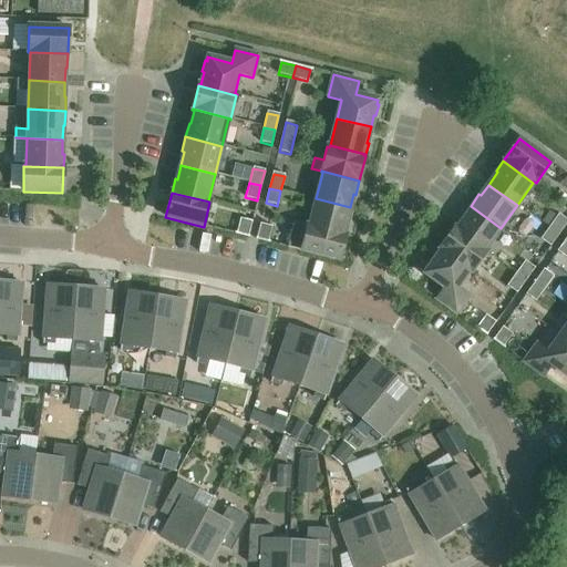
[(350,207),(316,198),(309,225),(346,234),(349,223),(347,222),(350,207)]
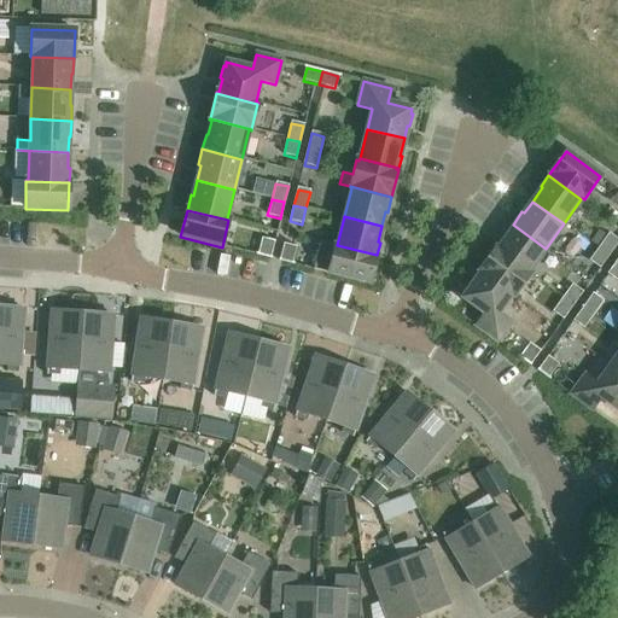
[(529,273),(546,249),(513,225),(503,237),(506,238),(497,250),(529,273)]
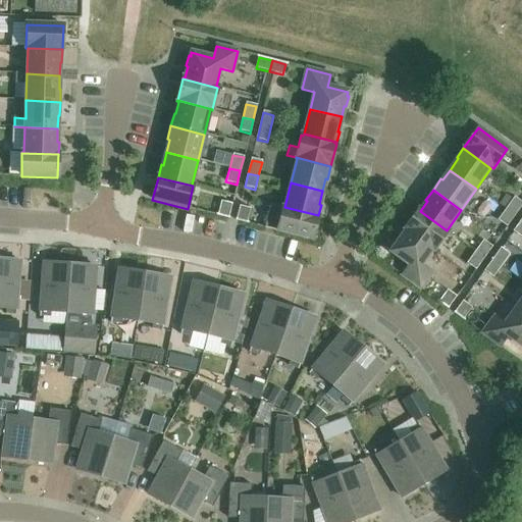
[(506,210),(515,216),(521,205),(521,203),(514,198),(513,200),(507,196),(500,205),(506,209),(506,210)]
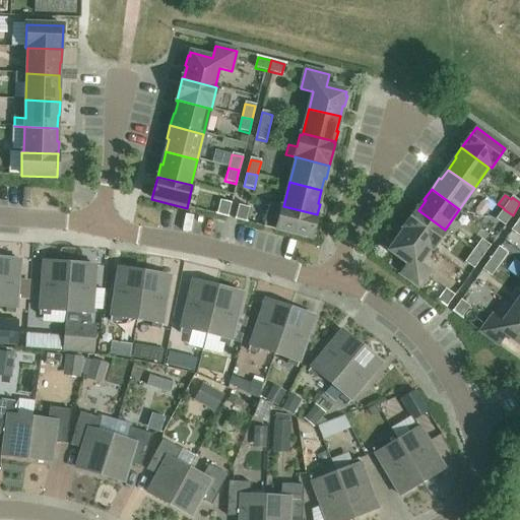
[(231,204),(220,201),(216,215),(226,218),(231,204)]
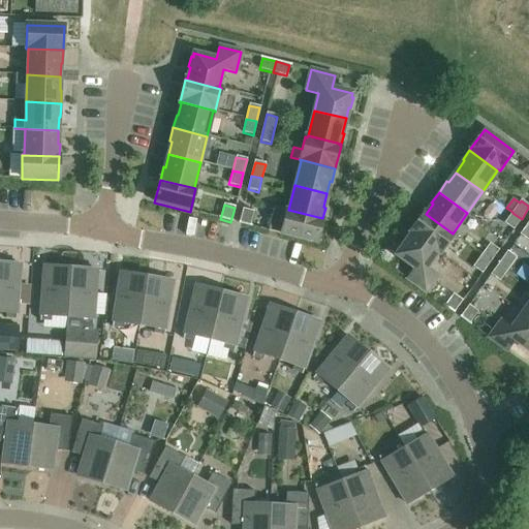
[(268,231),(316,243),(322,218),(288,210),(288,211),(274,208),(268,231)]
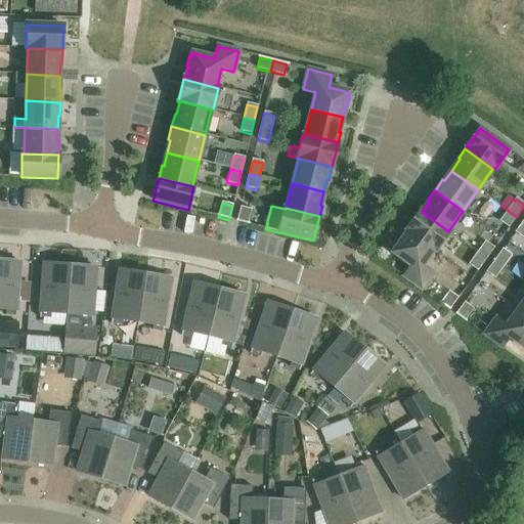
[(251,211),(241,208),(237,221),(248,224),(251,211)]
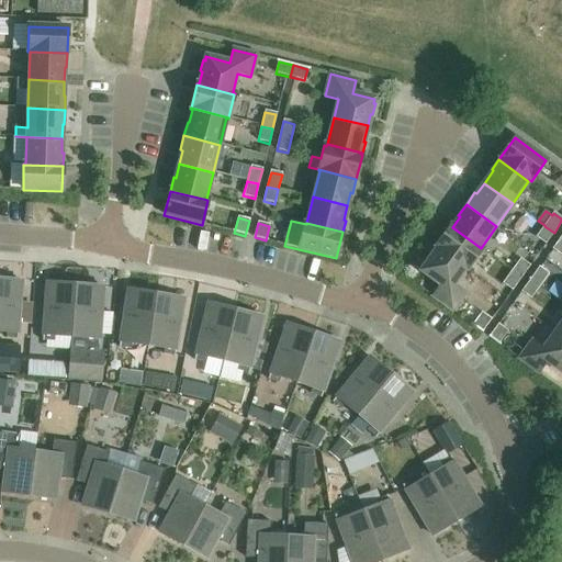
[(436,249),(464,270),(465,269),(467,270),(482,249),(481,248),(452,227),(450,226),(435,247),(437,248),(436,249)]
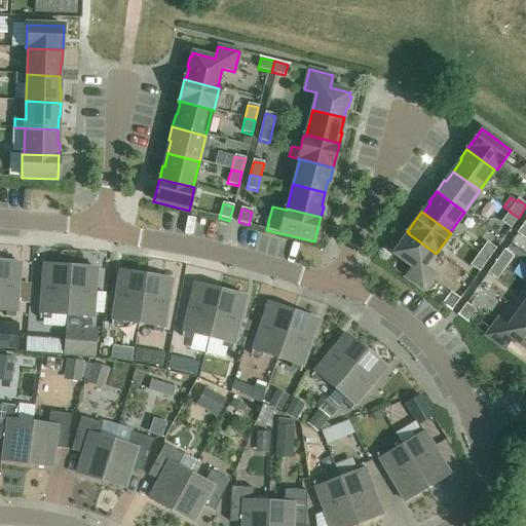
[(510,212),(501,223),(511,229),(519,218),(510,212)]
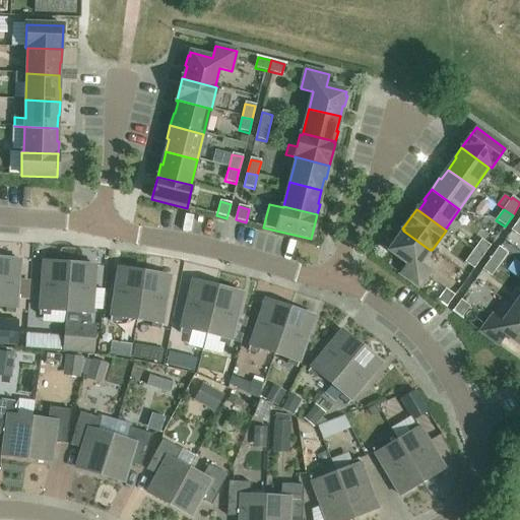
[(519,219),(511,232),(519,238),(519,237),(519,219)]
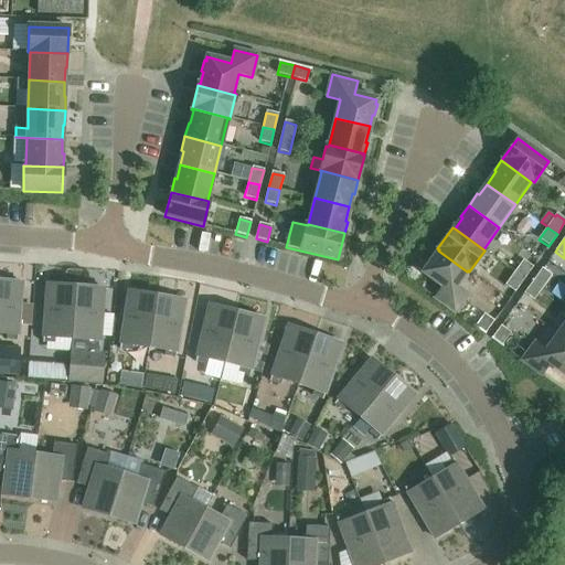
[(467,272),(438,251),(432,260),(429,259),(423,269),(425,270),(423,273),(443,287),(435,298),(454,312),(467,295),(456,287),(467,272)]
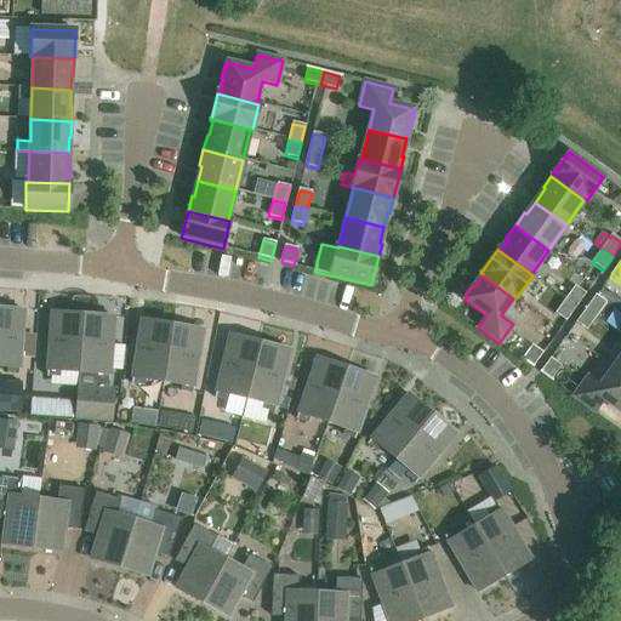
[(565,301),(576,308),(586,295),(575,288),(565,301)]
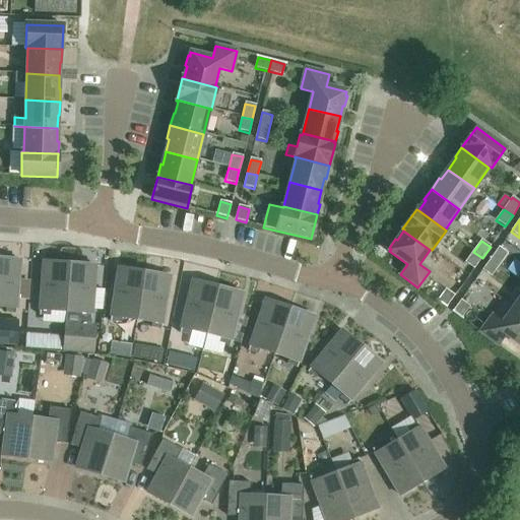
[(491,260),(500,266),(504,259),(508,255),(500,249),(491,260)]
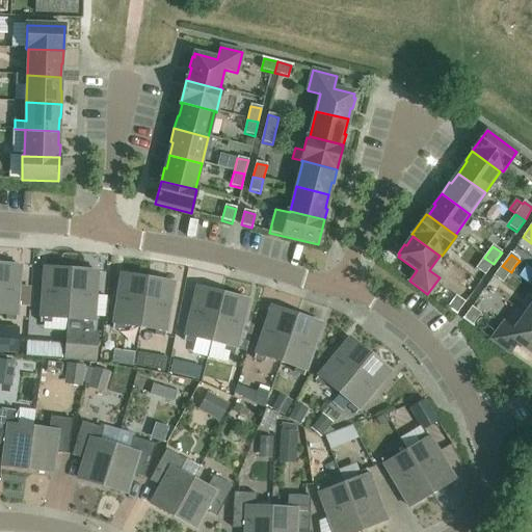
[(484,258),(476,269),(485,275),(494,264),(484,258)]
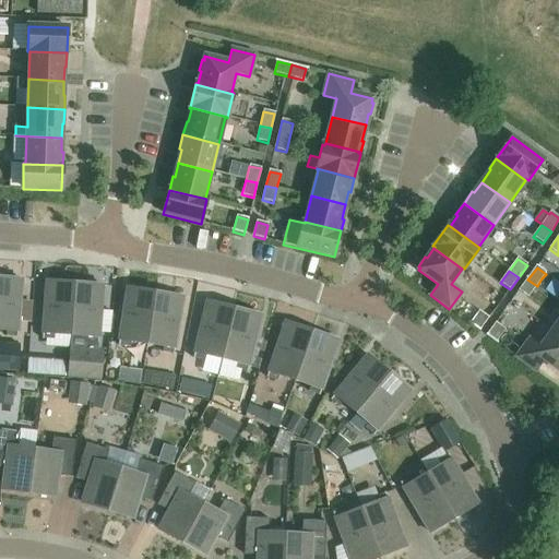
[(22,280),(0,278),(0,330),(7,331),(6,336),(16,337),(18,339),(22,280)]
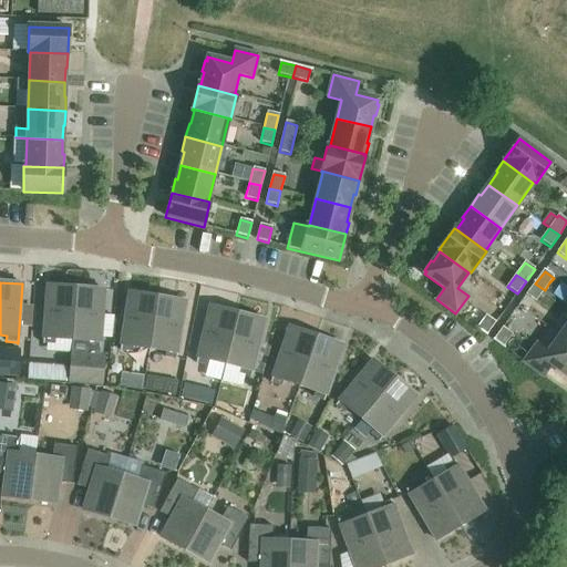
[(535,284),(526,296),(535,302),(545,290),(535,284)]
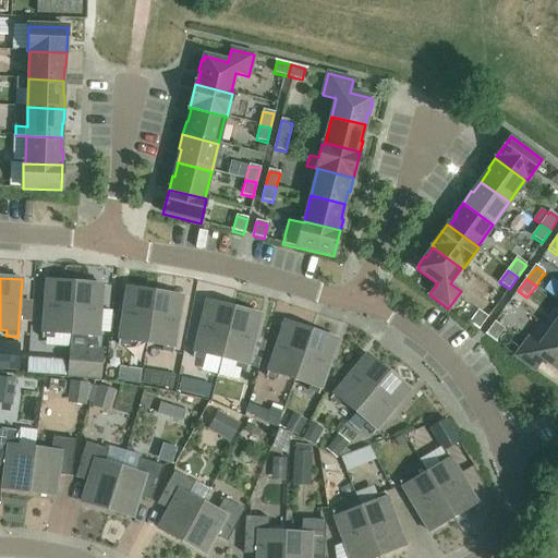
[(55,334),(71,335),(74,283),(46,281),(41,339),(44,339),(53,340),(55,334)]
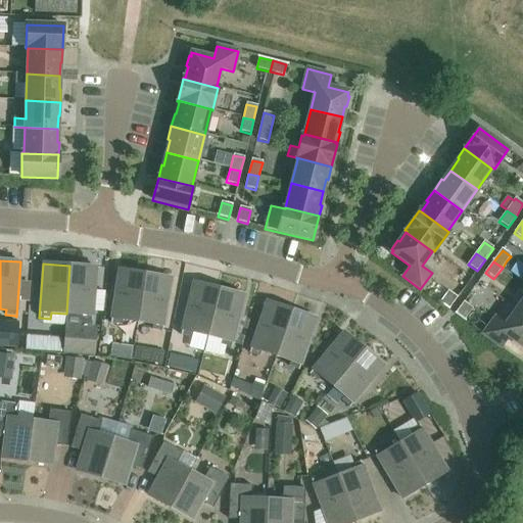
[(69,266),(66,314),(82,315),(81,321),(91,321),(91,322),(92,322),(96,268),(69,266)]
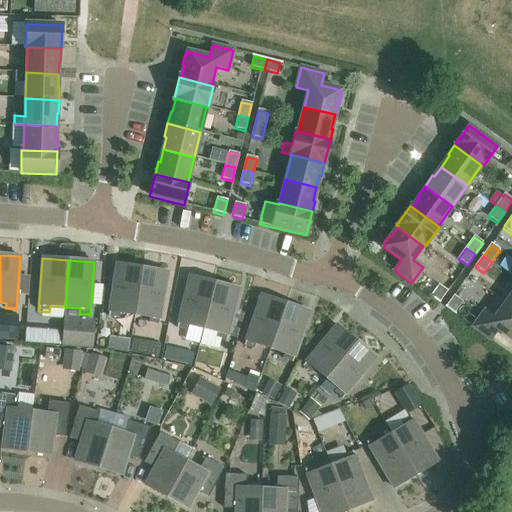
[(120,313),(134,315),(142,269),(116,264),(108,317),(109,317),(119,318),(120,313)]
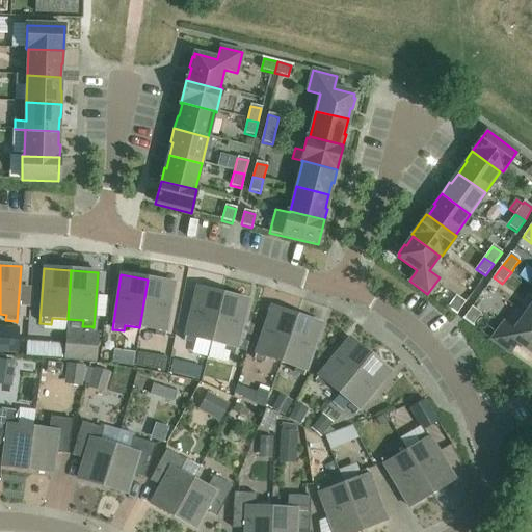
[(174,283),(148,280),(139,327),(155,330),(154,336),(164,337),(164,338),(165,338),(174,283)]
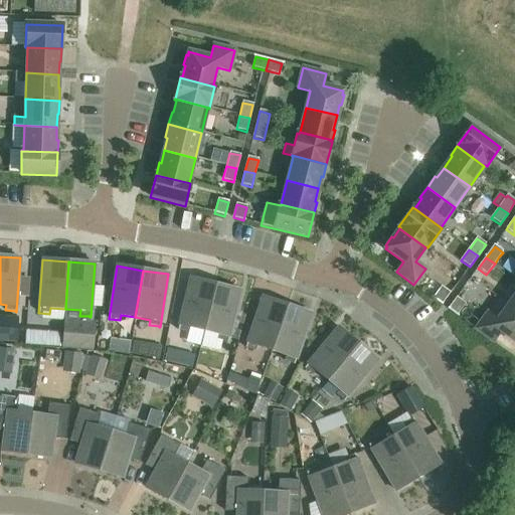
[(189,327),(204,331),(215,285),(190,279),(177,331),(179,331),(179,330),(188,333),(189,327)]
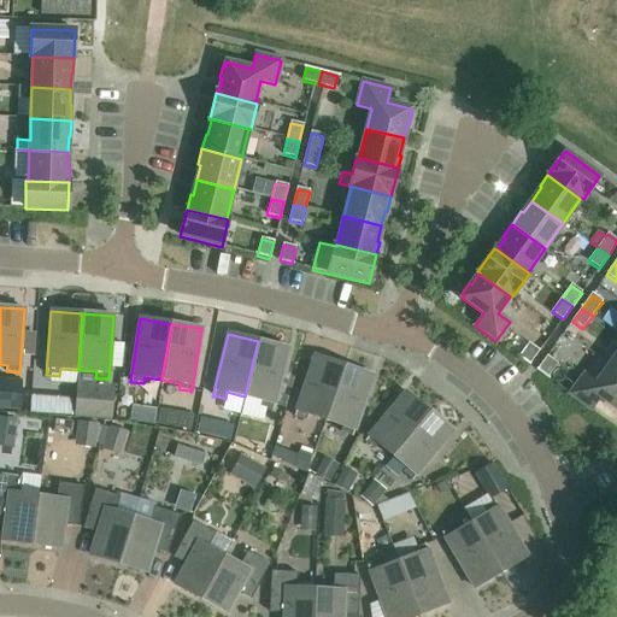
[(288,348),(258,341),(245,397),(263,401),(260,407),(272,410),(271,411),(274,411),(288,348)]
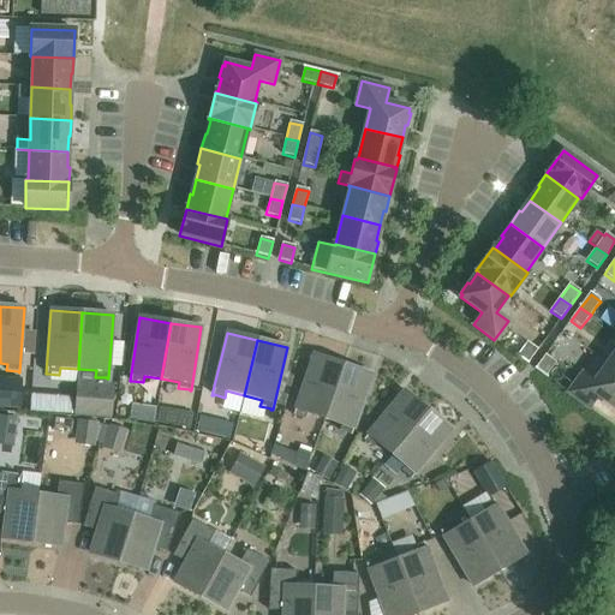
[(537,350),(527,342),(518,357),(527,364),(537,350)]
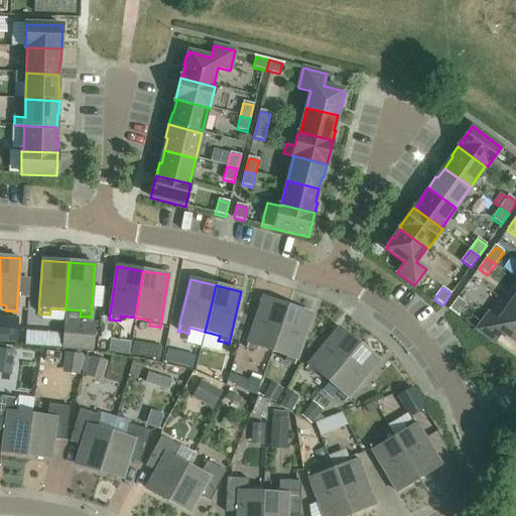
[(272,352),(288,306),(263,298),(246,349),(247,349),(256,352),(258,347),(272,352)]
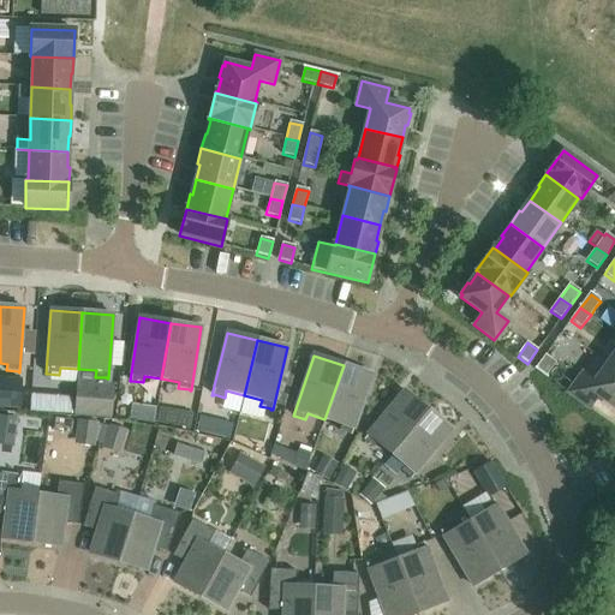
[(556,364),(547,356),(536,369),(545,377),(556,364)]
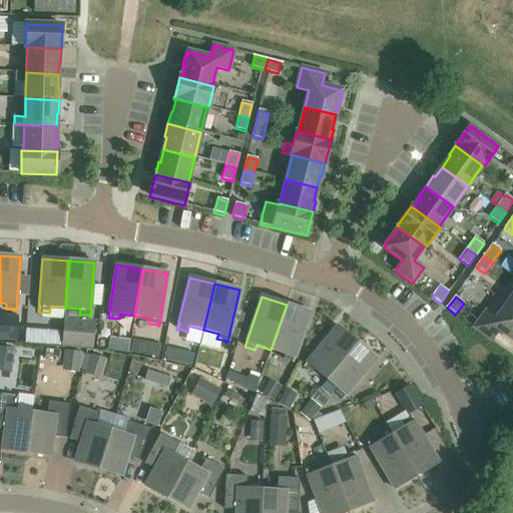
[(287,305),(271,350),(285,355),(283,360),(293,363),(292,363),(294,364),(311,313),(287,305)]
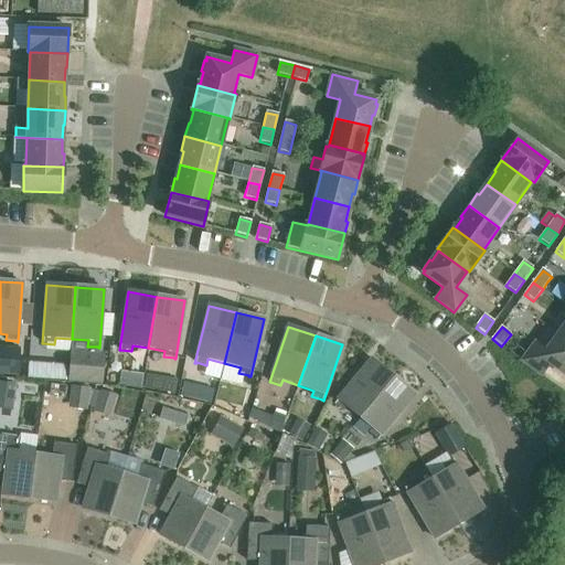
[(564,342),(556,337),(545,351),(534,343),(522,362),(541,375),(548,364),(564,375),(564,342)]
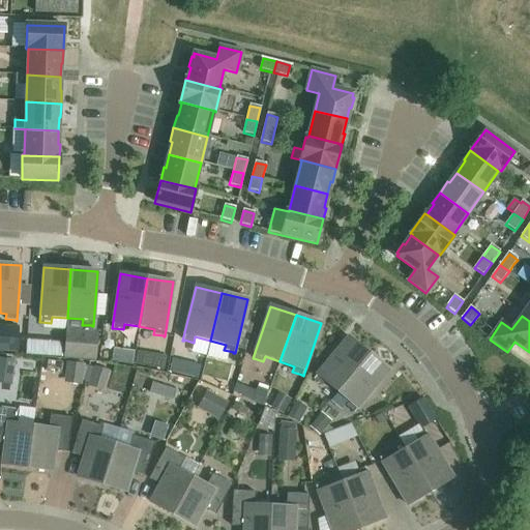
[(98,332),(66,330),(64,359),(95,362),(98,332)]
